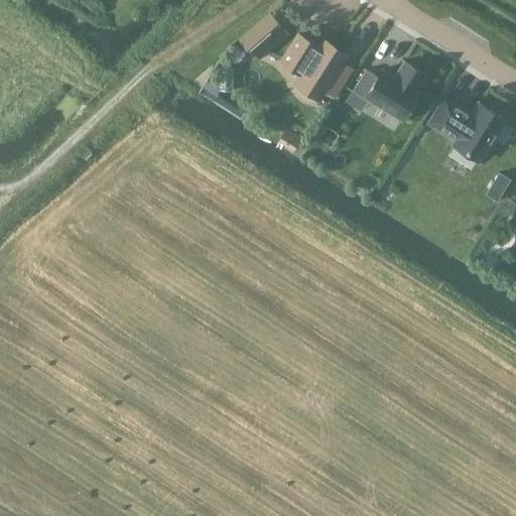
[(247,30),(237,38),(251,54),(261,46),(282,28),(268,12),(247,30)]
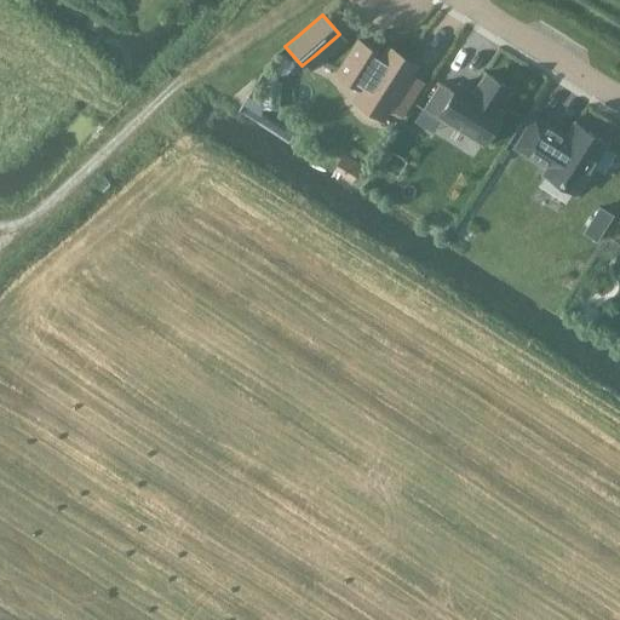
[(356,40),(334,73),(337,74),(359,89),(355,96),(383,113),(389,105),(401,113),(420,82),(408,74),(413,67),(384,49),(380,56),(356,40)]
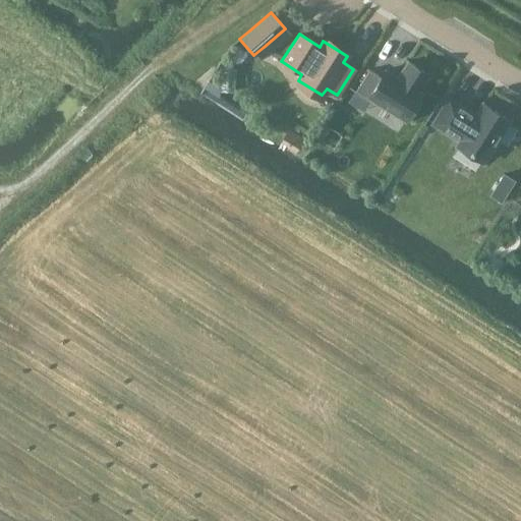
[(427,73),(406,60),(396,77),(384,69),(379,76),(367,69),(354,90),(366,97),(404,120),(421,93),(417,91),(427,73)]
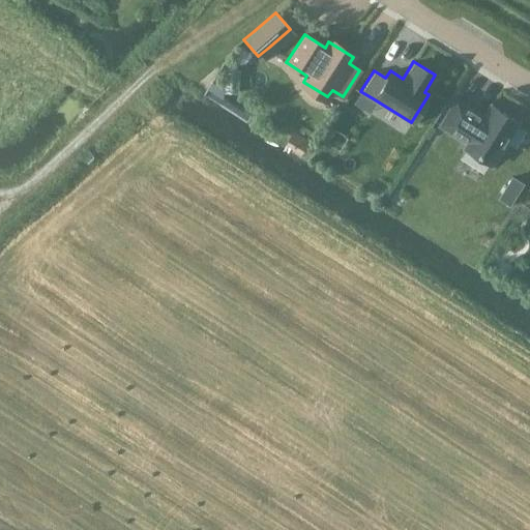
[(483,117),(454,99),(439,125),(467,143),(464,147),(490,164),(517,122),(490,106),(483,117)]
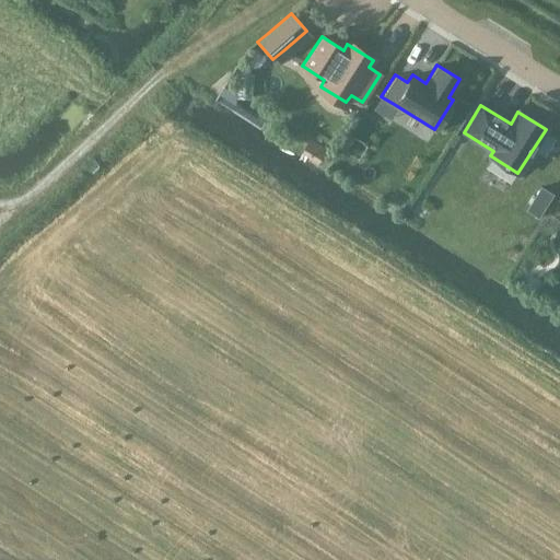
[(541,186),(528,208),(539,214),(553,193),(541,186)]
